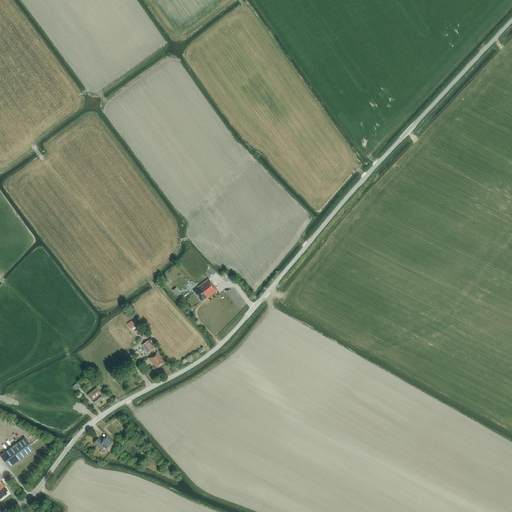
[(212,268),(205,273),(209,279),(216,274),(212,268)]
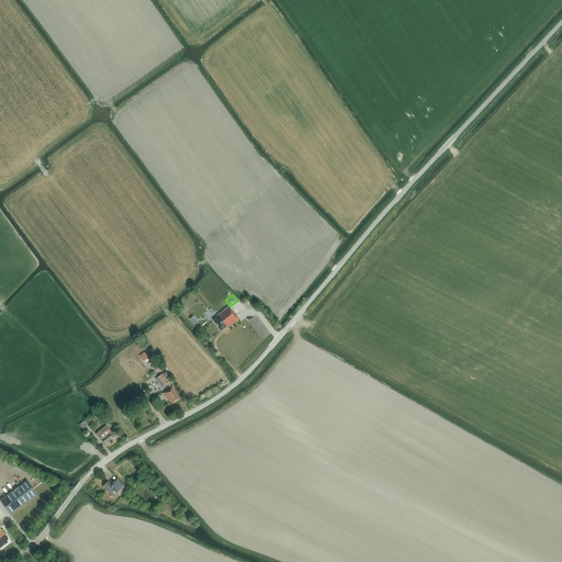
[(227,327),(239,318),(233,310),(232,311),(229,306),(216,316),(217,317),(213,319),(221,330),(226,326),(227,327)]
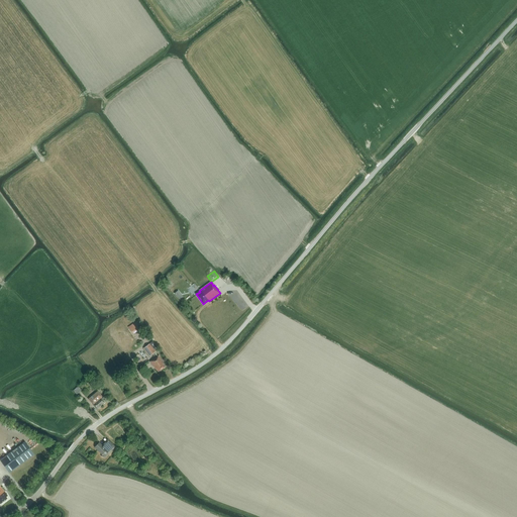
[(232,298),(238,293),(234,288),(228,292),(232,298)]
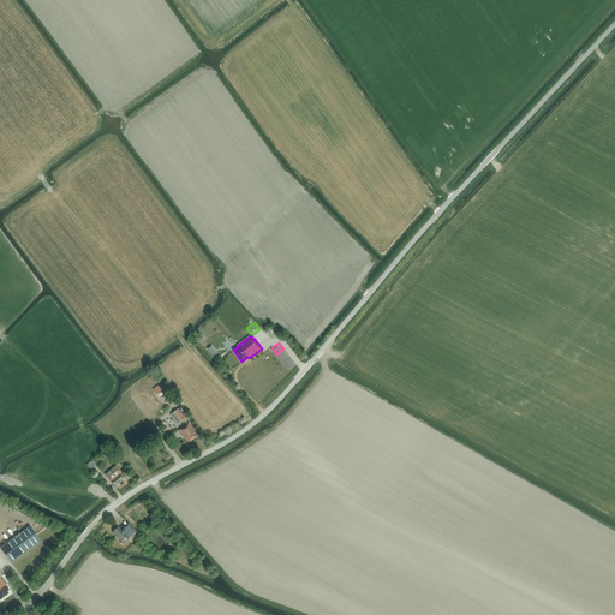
[(167,392),(160,383),(151,389),(159,398),(167,392)]
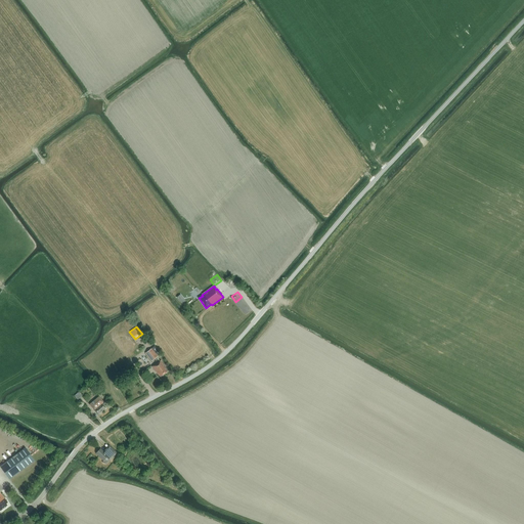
[(151,361),(158,356),(151,349),(145,353),(151,361)]
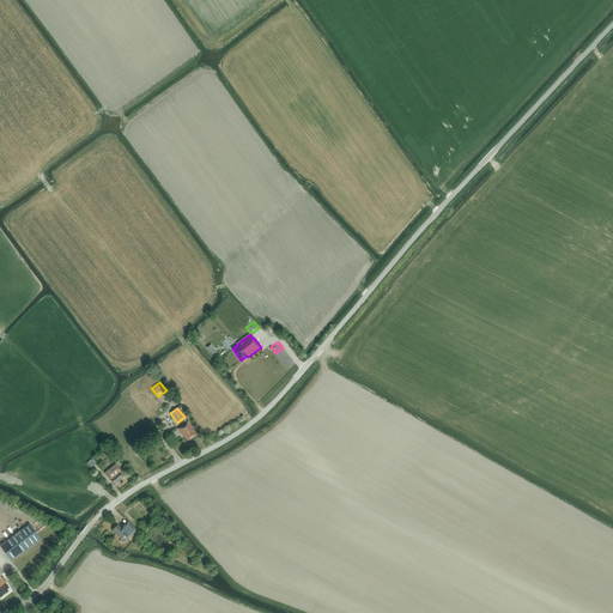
[(188,441),(196,435),(193,430),(194,429),(188,422),(177,430),(184,438),(186,437),(188,441)]
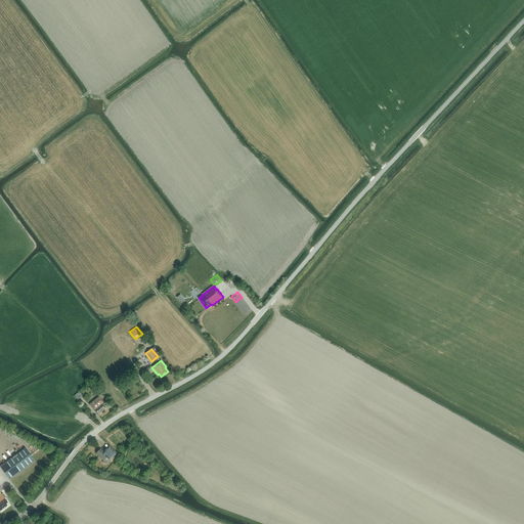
[(98,415),(106,408),(102,403),(103,402),(99,397),(90,404),(94,409),(94,410),(98,415)]
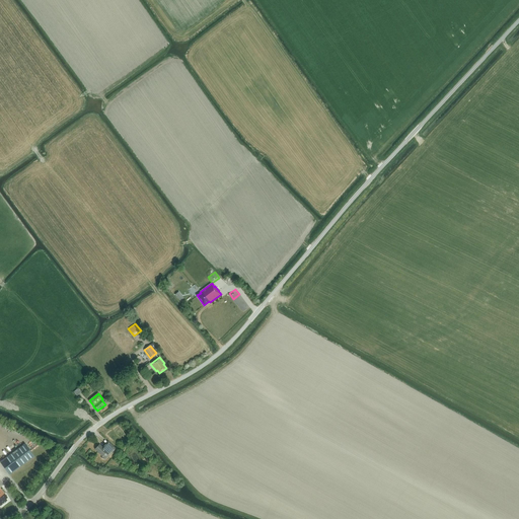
[(99,444),(95,449),(102,456),(101,458),(105,459),(109,454),(110,455),(114,452),(116,449),(110,443),(108,441),(102,447),(99,444)]
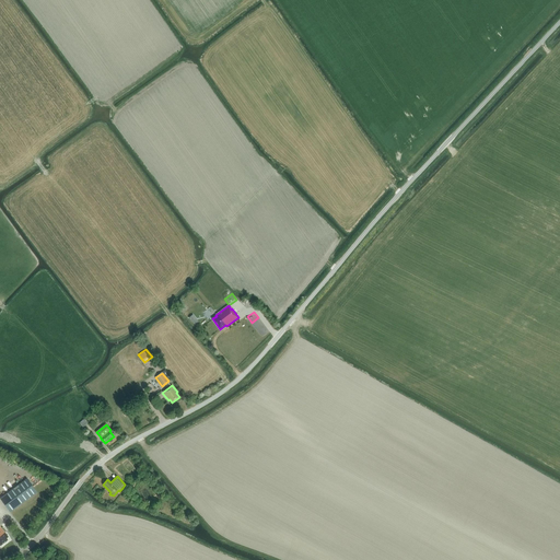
[(0,498),(0,499),(10,512),(37,492),(26,479),(0,498)]
